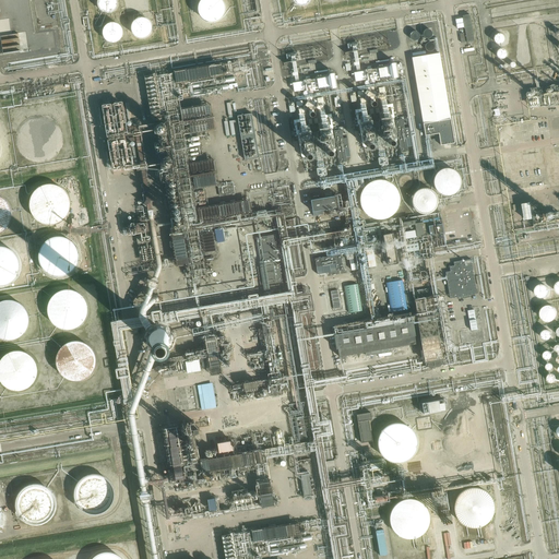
[(117,2),(117,0),(116,0),(96,0),(97,0),(97,2),(97,4),(97,7),(98,8),(99,9),(100,10),(103,11),(104,12),(106,12),(108,12),(109,12),(111,11),(114,10),(115,9),(116,7),(117,4),(117,2)]
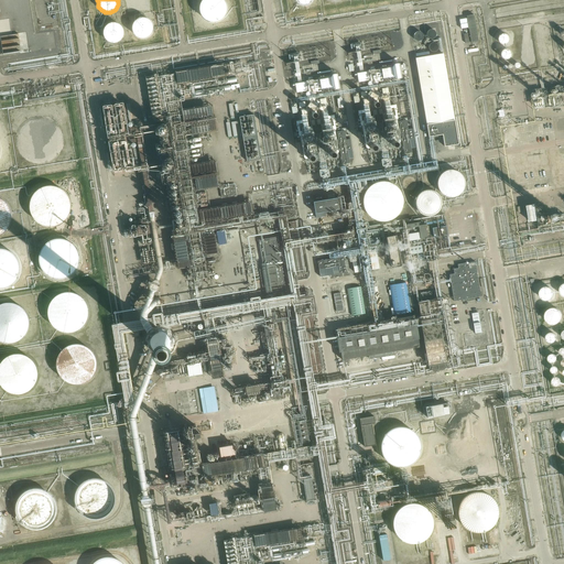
[(227,8),(227,6),(226,2),(224,0),(201,0),(199,2),(198,6),(198,8),(198,11),(199,13),(201,15),(203,18),(205,20),(207,21),(209,22),(213,22),(215,22),(218,21),(220,20),(223,18),(224,15),(226,13),(227,11),(227,8)]
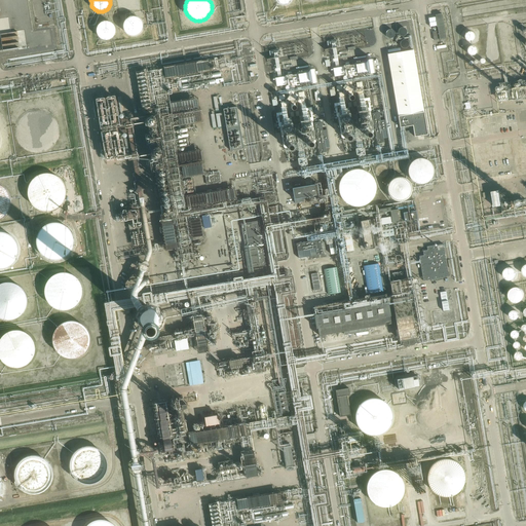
[(436,15),(436,19),(438,32),(433,32),(434,41),(446,39),(442,14),(436,15)]
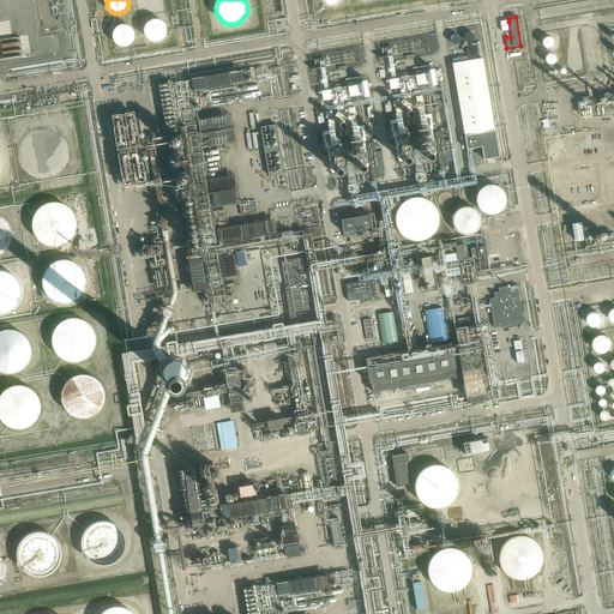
[(166,31),(166,29),(164,26),(164,25),(162,23),(161,22),(158,20),(156,19),(154,19),(151,20),(149,20),(148,22),(146,23),(145,25),(144,28),(143,30),(143,31),(143,34),(144,36),(145,38),(146,40),(149,41),(150,42),(152,42),(155,42),(157,42),(160,41),(161,40),(162,38),(163,37),(164,36),(166,34),(166,31)]
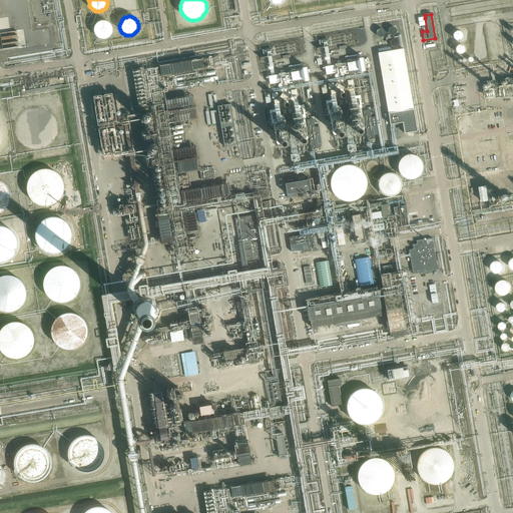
[(112,29),(112,27),(111,25),(110,24),(109,23),(108,21),(106,20),(104,20),(102,20),(100,20),(99,21),(98,21),(96,23),(95,24),(94,25),(93,27),(93,29),(93,31),(94,33),(95,34),(96,36),(98,37),(99,38),(101,38),(103,38),(105,38),(107,37),(108,37),(109,36),(110,34),(111,33),(112,31),(112,29)]
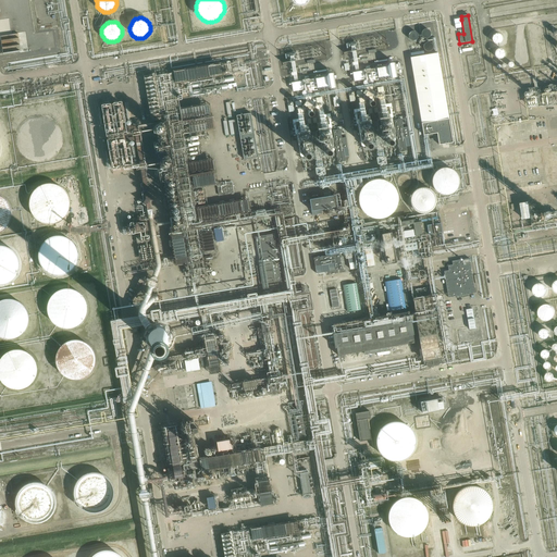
[(431,37),(429,29),(422,32),(424,39),(431,37)]
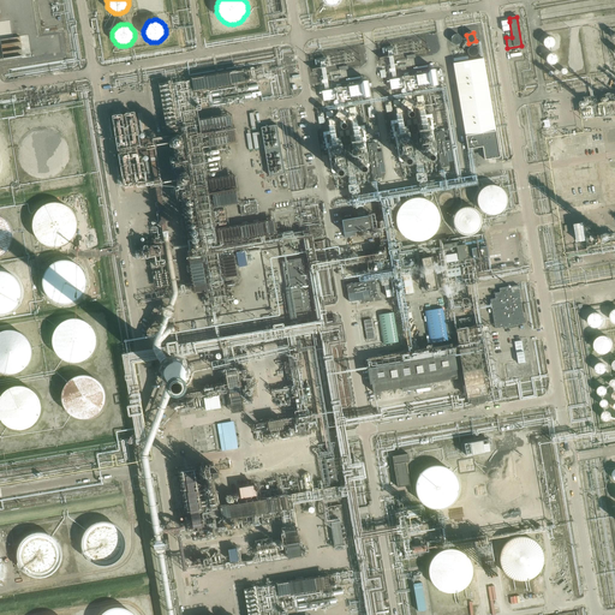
[(427,36),(430,54),(441,52),(437,35),(427,36)]
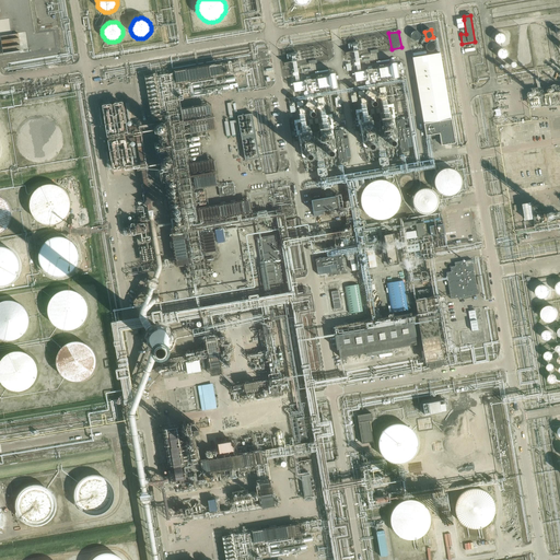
[(505,39),(505,38),(505,37),(504,37),(504,36),(503,35),(501,34),(500,34),(498,34),(496,35),(494,37),(494,38),(494,39),(494,41),(496,42),(497,43),(498,44),(499,44),(500,44),(502,44),(503,43),(504,41),(505,39)]
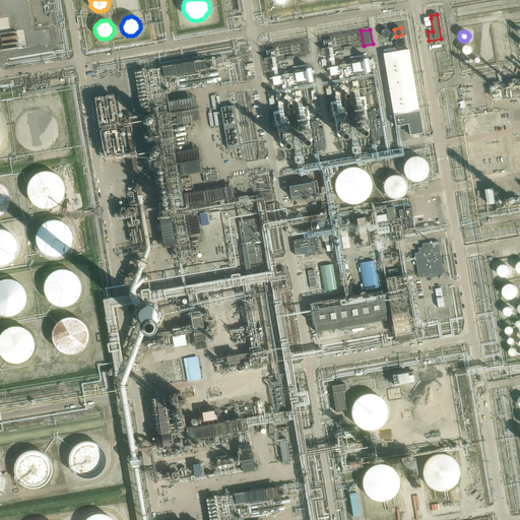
[(3,37),(3,49),(18,49),(18,36),(3,37)]
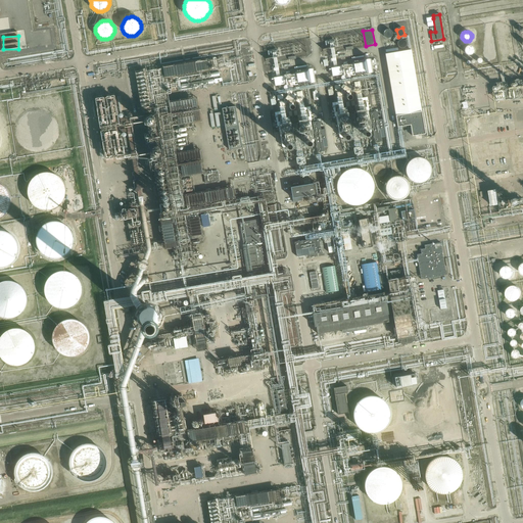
[(474,50),(473,48),(473,47),(472,47),(471,46),(470,45),(468,45),(466,46),(465,46),(465,47),(464,48),(464,49),(463,50),(464,52),(465,54),(467,55),(468,55),(469,55),(471,55),(472,54),(473,52),(474,50)]
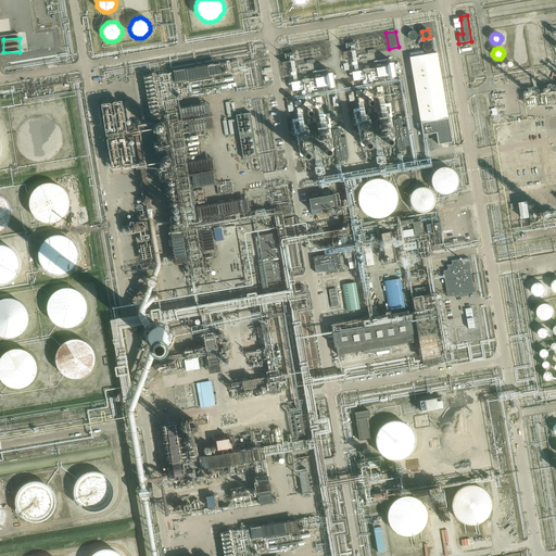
[(437,53),(409,58),(422,136),(436,134),(438,144),(452,142),(437,53)]
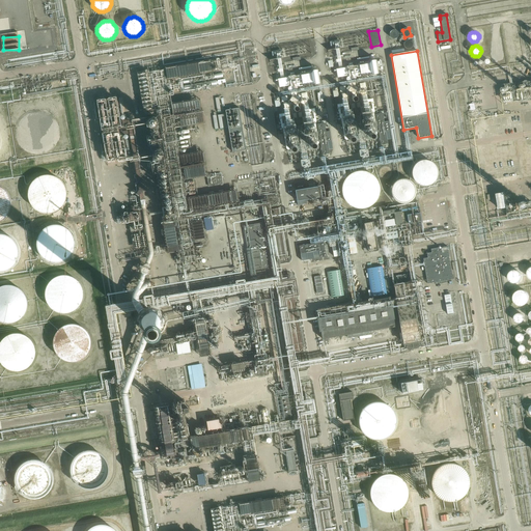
[(221,57),(137,71),(165,244),(151,246),(152,253),(178,249),(180,262),(194,259),(191,241),(204,238),(200,214),(239,207),(235,188),(198,194),(195,175),(205,174),(201,152),(191,155),(187,124),(204,121),(202,111),(199,111),(198,100),(173,104),(169,79),(223,71),(221,57)]
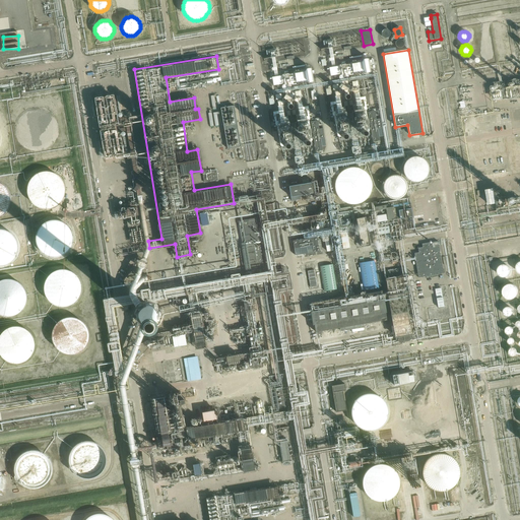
[(329,67),(331,75),(344,73),(365,70),(365,72),(371,71),(369,58),(363,59),(362,56),(350,57),(350,60),(337,62),(337,66),(329,67)]
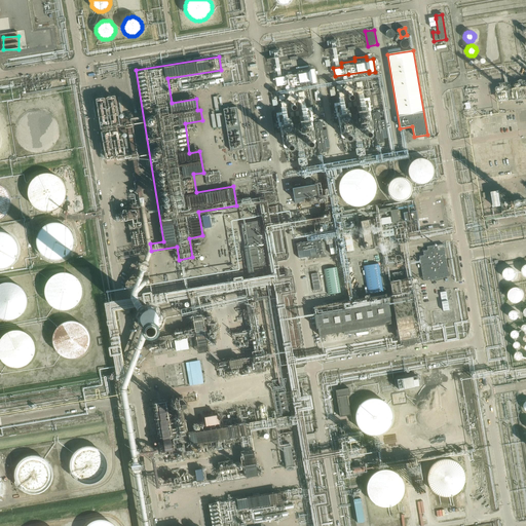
[(308,72),(299,73),(300,82),(311,81),(312,83),(317,82),(315,68),(307,69),(308,72)]
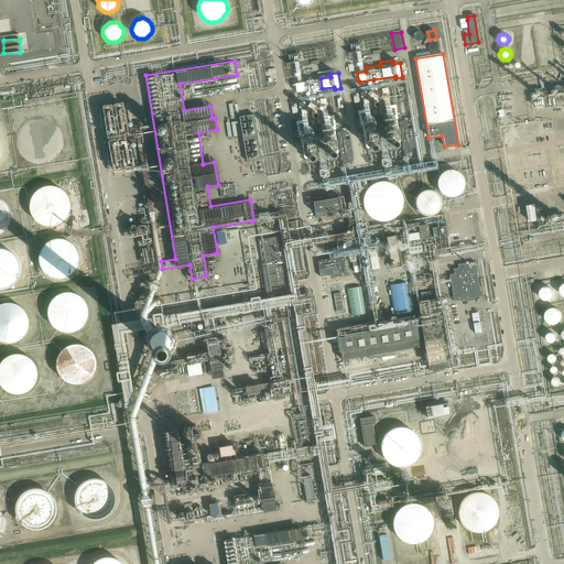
[(534,106),(563,101),(563,86),(532,91),(534,106)]
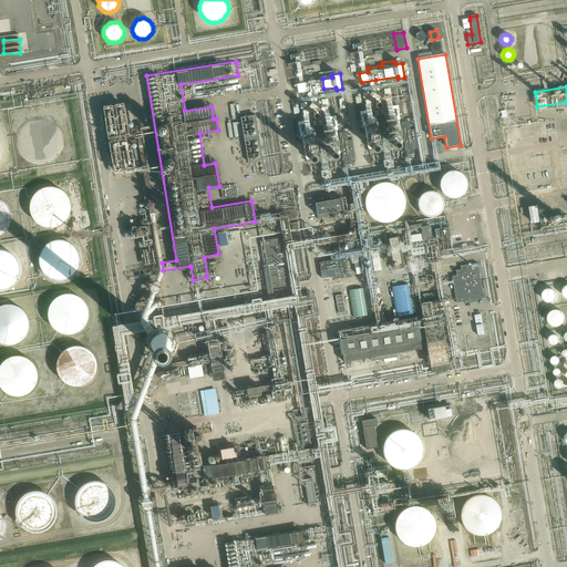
[(123,100),(102,103),(113,172),(134,168),(131,152),(140,151),(138,145),(130,146),(129,133),(135,132),(134,125),(127,126),(123,100)]
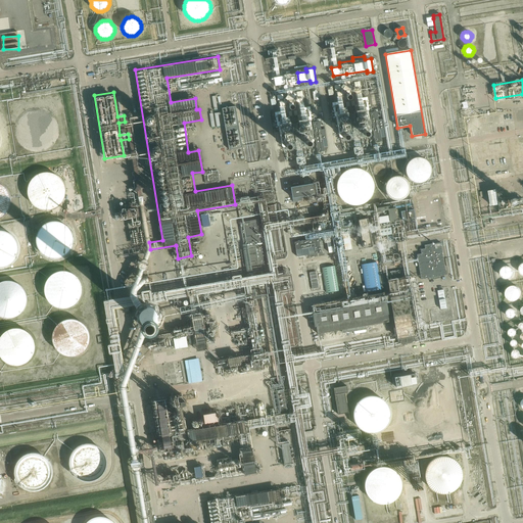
[(368,97),(362,98),(362,94),(358,95),(359,105),(362,105),(361,100),(368,99),(368,97)]
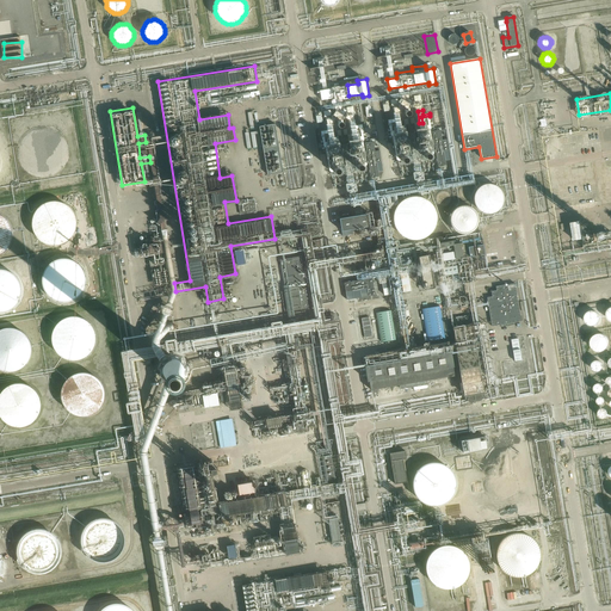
[(393,136),(396,159),(401,154),(405,156),(403,148),(407,152),(413,150),(412,146),(413,147),(415,146),(415,143),(414,141),(413,137),(412,139),(412,137),(411,133),(409,134),(406,131),(403,134),(402,125),(415,124),(414,118),(401,119),(400,112),(394,113),(395,119),(389,119),(392,135),(389,137),(393,136)]
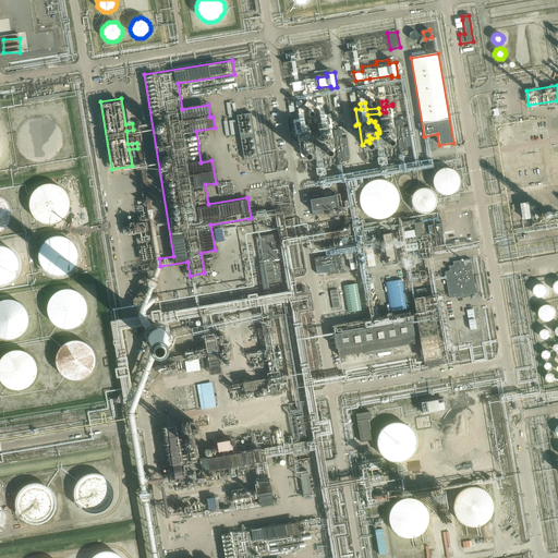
[(397,114),(405,114),(405,104),(397,105),(397,114)]
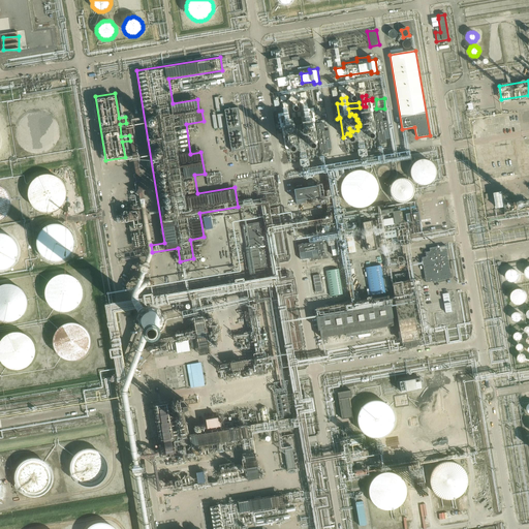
[(244,148),(237,104),(223,106),(230,150),(244,148)]
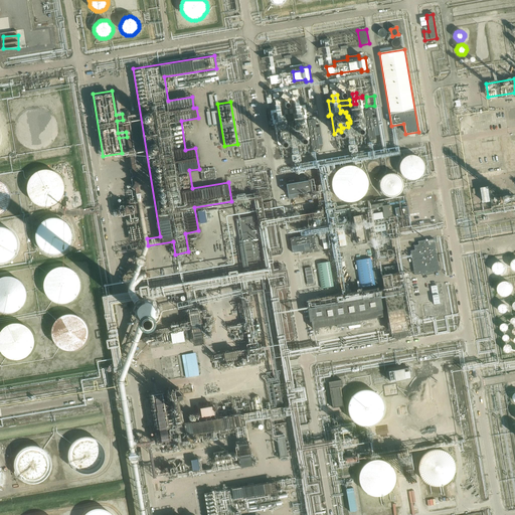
[(54,128),(54,125),(53,121),(51,118),(49,115),(47,114),(46,113),(43,111),(40,110),(39,110),(36,110),(34,110),(32,110),(29,111),(26,113),(24,114),(23,115),(21,118),(19,121),(18,125),(18,128),(18,131),(19,135),(20,136),(21,138),(23,140),(25,143),(28,145),(31,146),(35,146),(38,146),(42,145),(44,145),(46,144),(48,141),(51,139),(52,137),(53,135),(54,132),(54,128)]
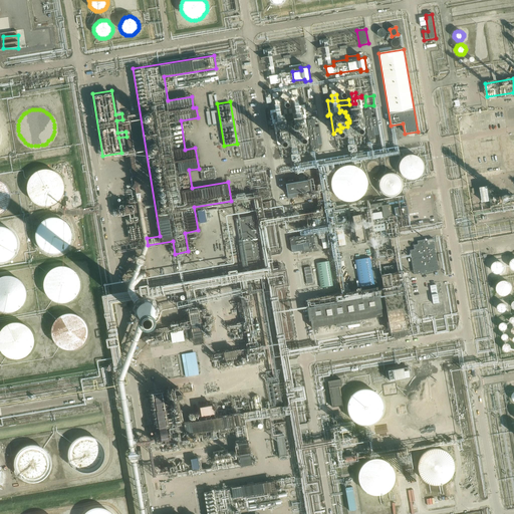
[(375,135),(378,135),(376,116),(372,117),(370,109),(364,110),(368,140),(375,139),(375,135)]
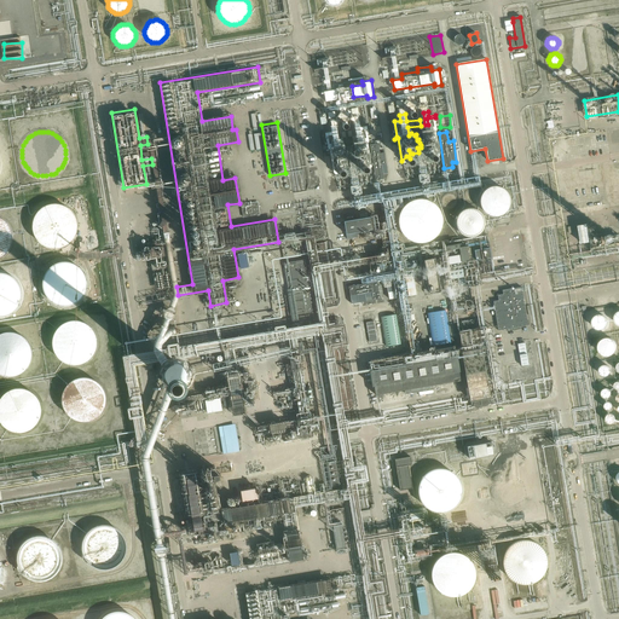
[(375,144),(371,144),(376,180),(385,179),(385,174),(388,173),(385,152),(381,152),(380,144),(380,140),(375,142),(375,144)]
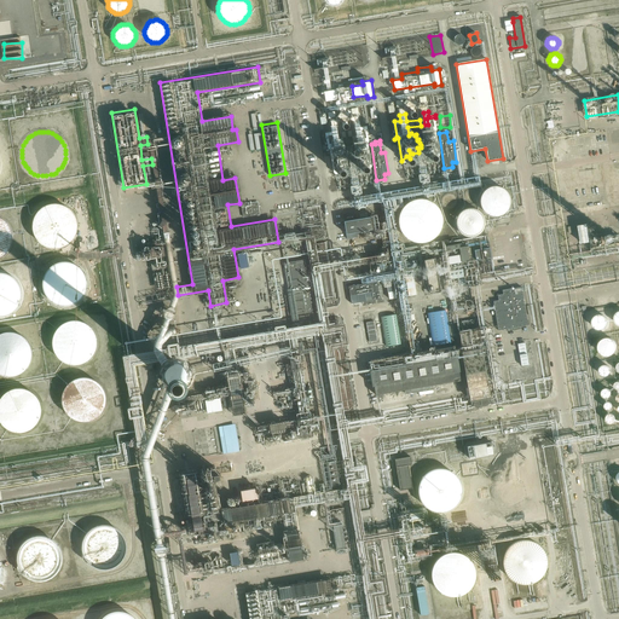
[(509,201),(508,197),(508,195),(507,192),(504,190),(502,187),(499,186),(497,186),(493,186),(491,186),(489,187),(486,189),(484,190),(482,192),(480,195),(480,198),(480,201),(480,203),(481,206),(482,208),(484,210),(486,212),(489,214),(491,214),(493,215),(497,214),(499,214),(503,212),(504,210),(507,208),(508,206),(508,203),(509,201)]
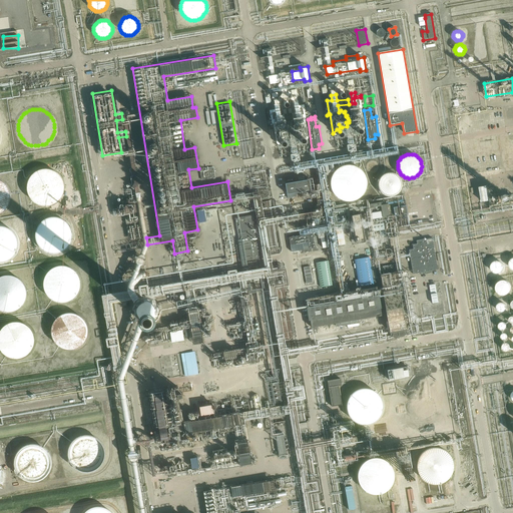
[(396,163),(395,161),(395,160),(394,159),(394,158),(393,158),(392,157),(390,157),(389,157),(388,158),(387,158),(386,159),(386,160),(385,161),(385,163),(385,164),(386,165),(386,166),(387,167),(388,167),(389,168),(390,168),(391,168),(392,168),(393,167),(394,166),(395,165),(396,163)]
